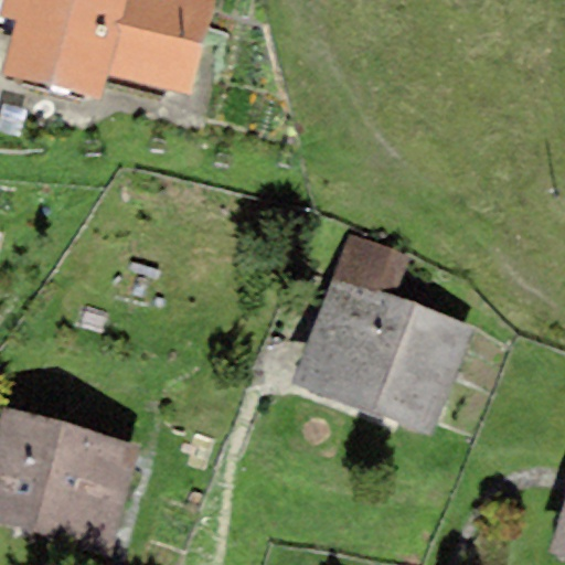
[(126,0),(1,0),(0,4),(0,16),(18,21),(3,74),(99,99),(106,75),(126,0)]
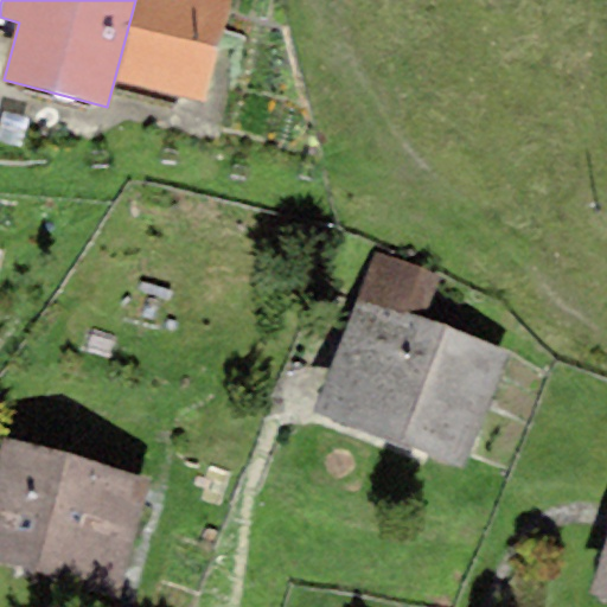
[(228,2),(217,0),(135,0),(114,81),(200,104),(228,2)]
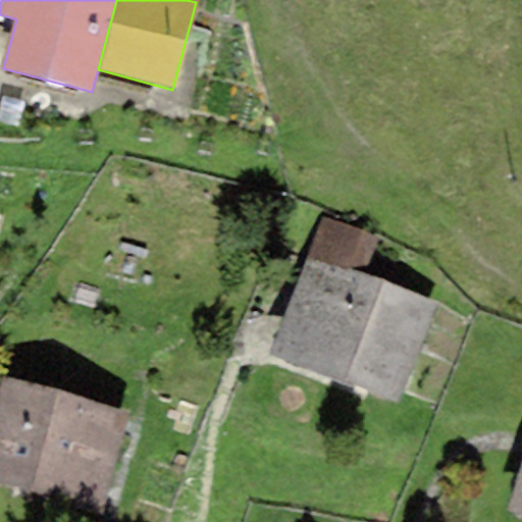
[(321,213),(305,258),(363,279),(380,235),(321,213)]
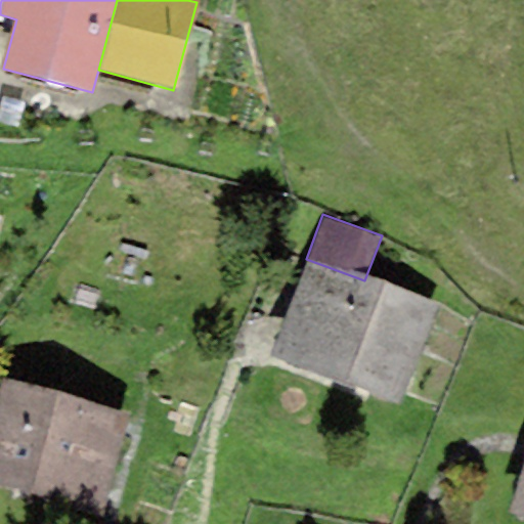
[(306,259),(269,356),(399,404),(436,307),(364,280),(306,259)]
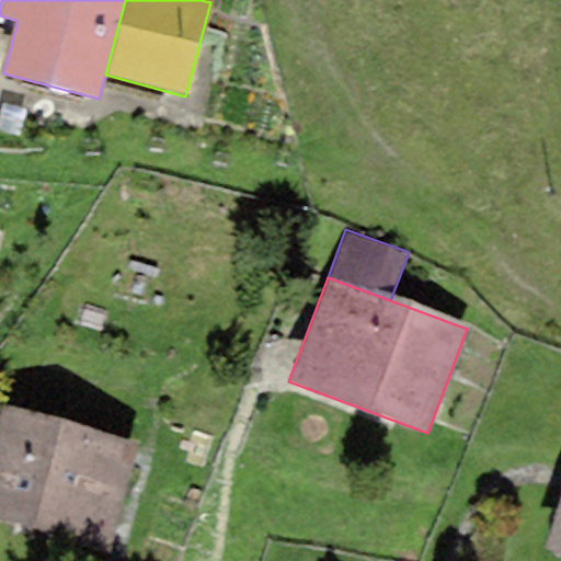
[(0,528),(111,557),(140,442),(3,407),(0,418),(0,528)]
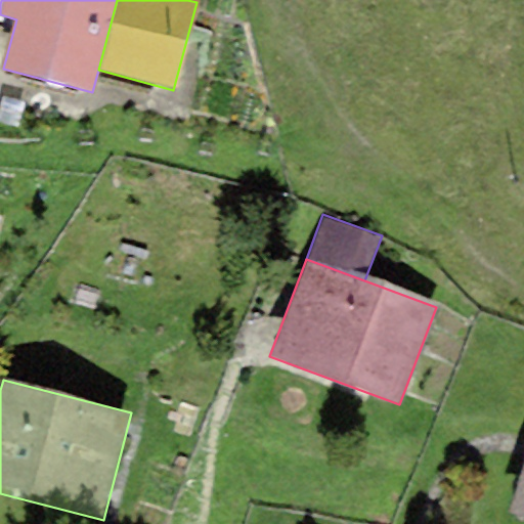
[(523,515),(523,457),(507,510),(523,515)]
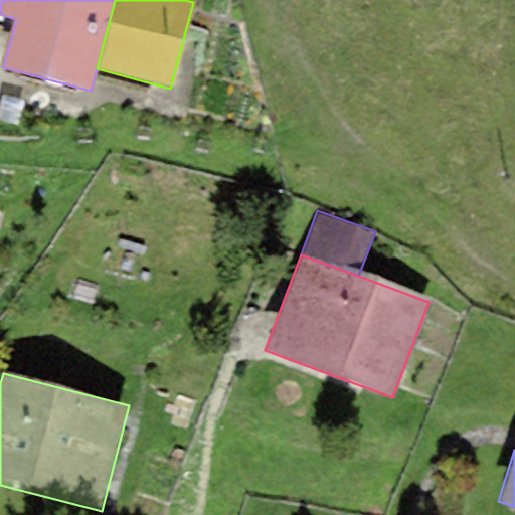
All buildings are outlined.
